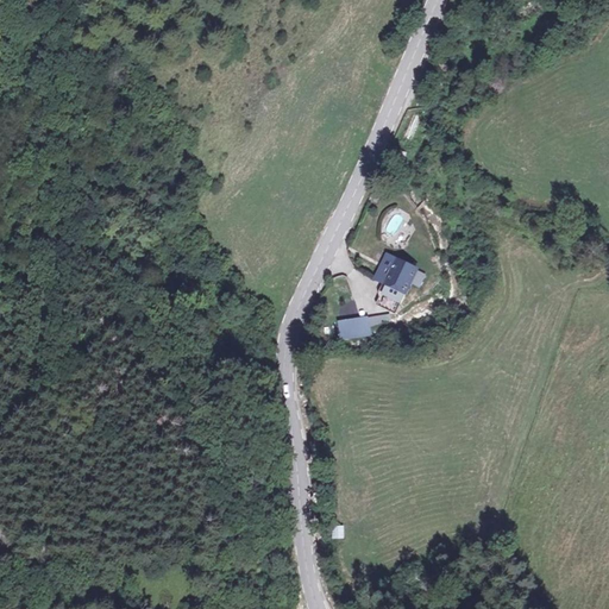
[(445,255),(440,252),(434,261),(439,264),(445,255)]
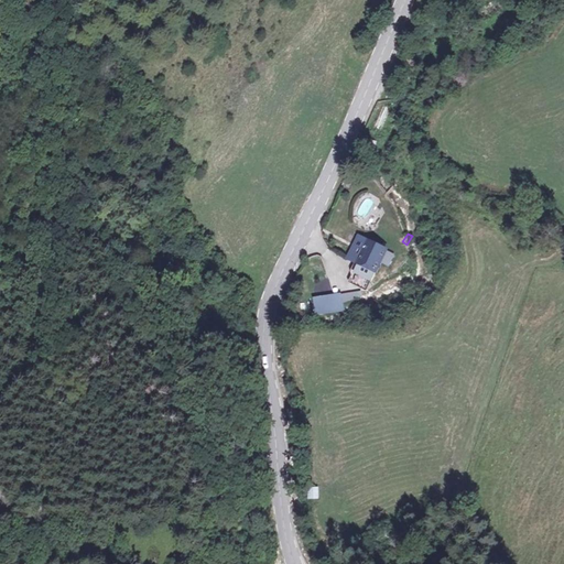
[(391,251),(375,242),(360,271),(377,279),(391,251)]
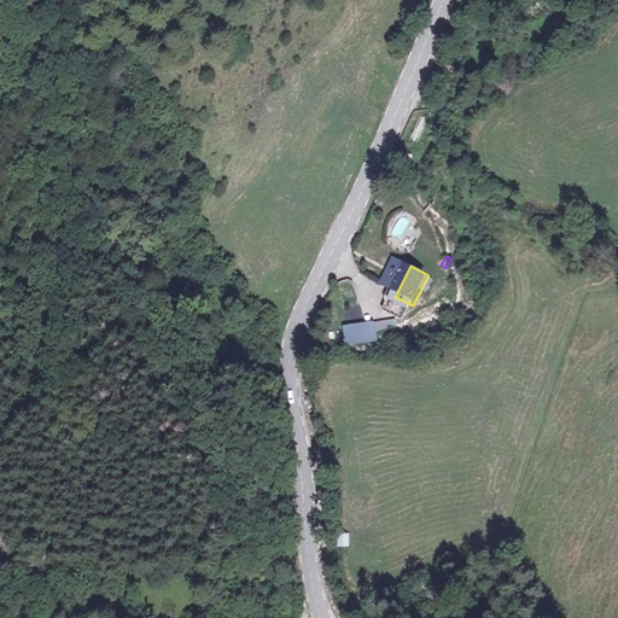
[(413,305),(395,297),(390,308),(407,316),(413,305)]
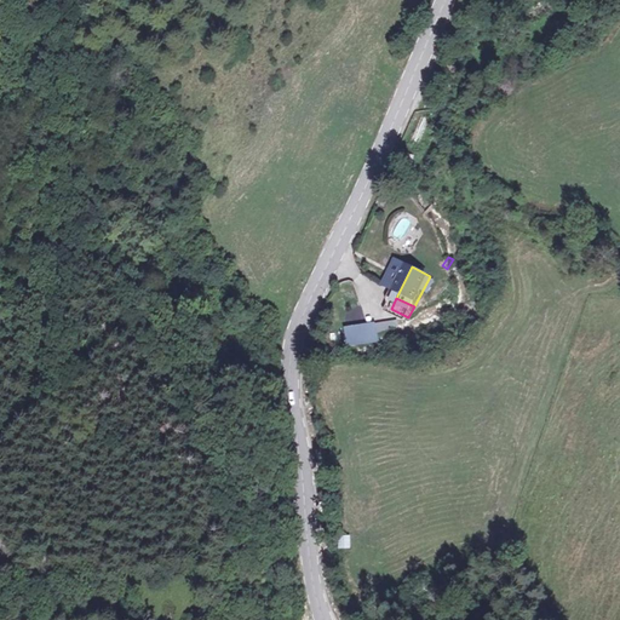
[(385,344),(384,323),(344,326),(345,346),(385,344)]
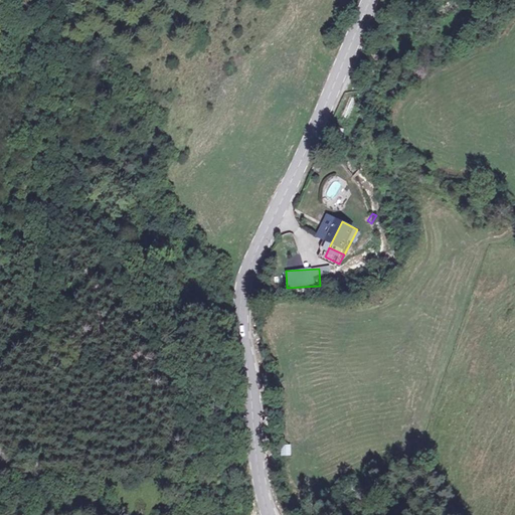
[(294,422),(285,423),(286,433),(295,432),(294,422)]
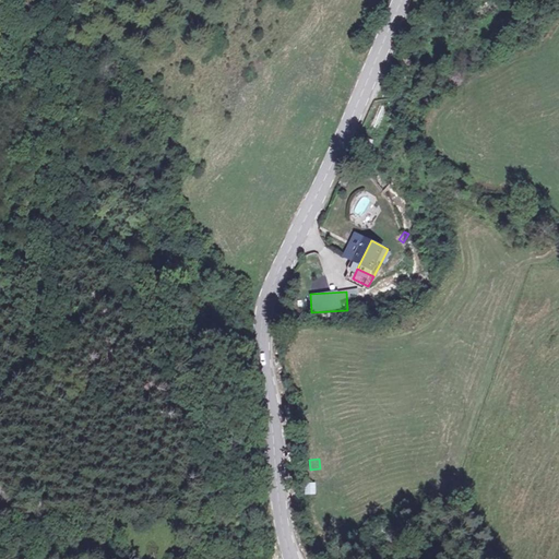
All buildings are outlined.
